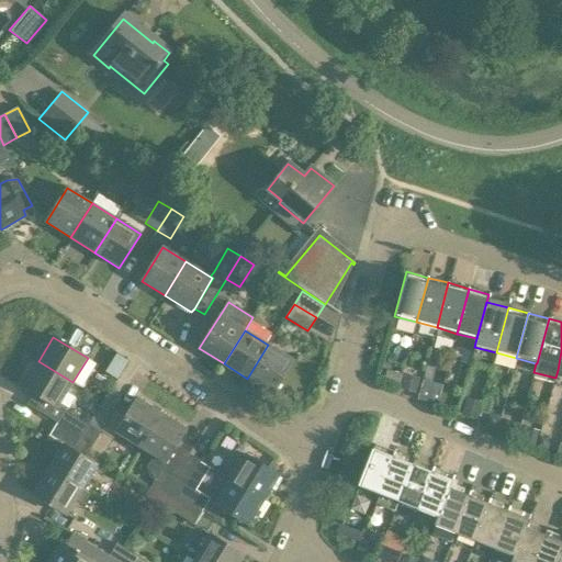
[(268,345),(247,379),(272,394),(293,360),(268,345)]
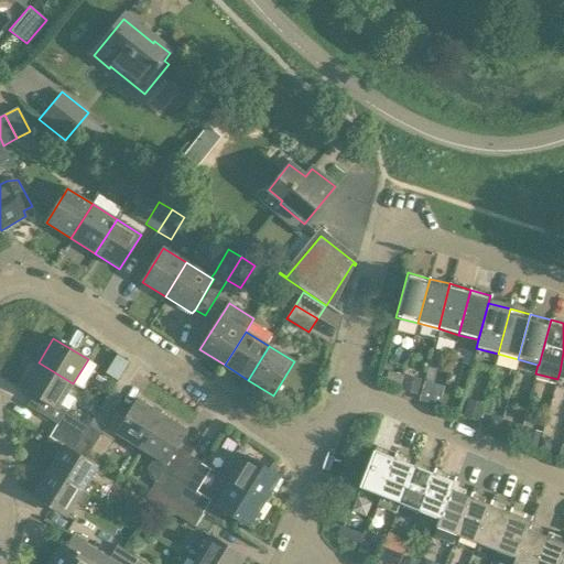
[(58,408),(61,404),(67,393),(73,383),(39,362),(23,388),(34,394),(28,405),(57,424),(65,412),(58,408)]
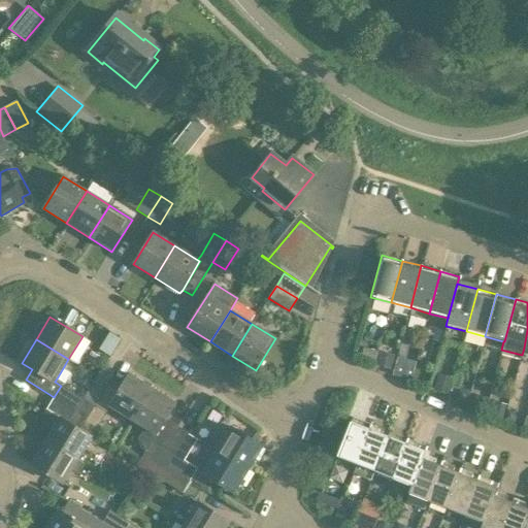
[(395,363),(392,376),(410,382),(415,368),(395,363)]
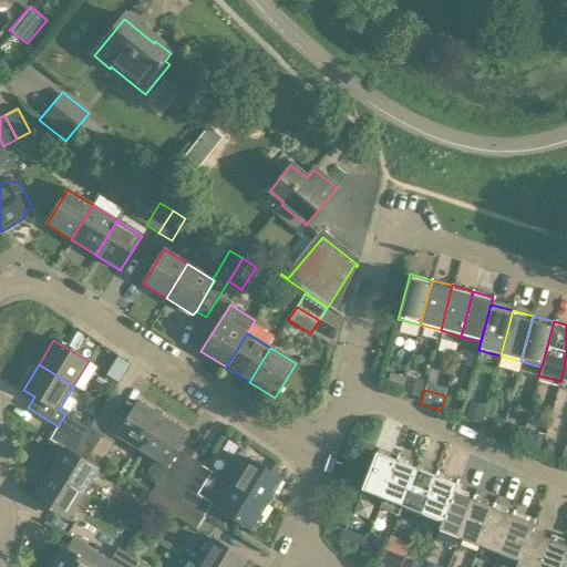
[(117,435),(143,452),(163,418),(138,402),(117,435)]
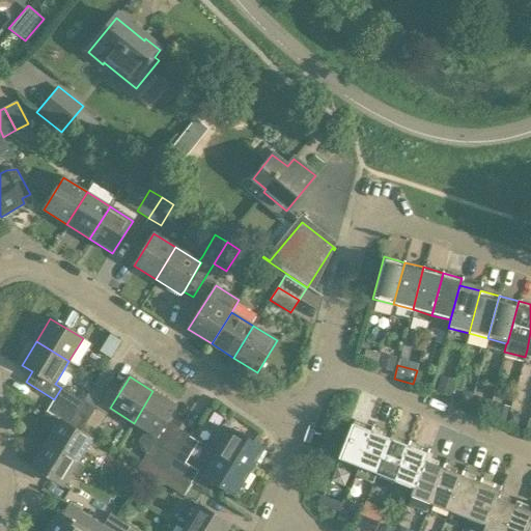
[(54,399),(76,413),(83,400),(62,387),(61,388),(54,399)]
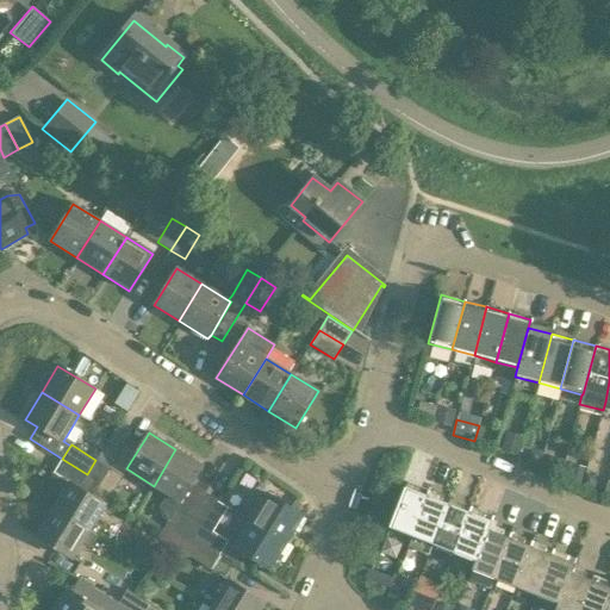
[(175,449),(154,486),(168,495),(163,503),(161,505),(161,508),(162,516),(163,518),(168,522),(159,537),(173,546),(190,518),(175,510),(180,502),(203,466),(175,449)]
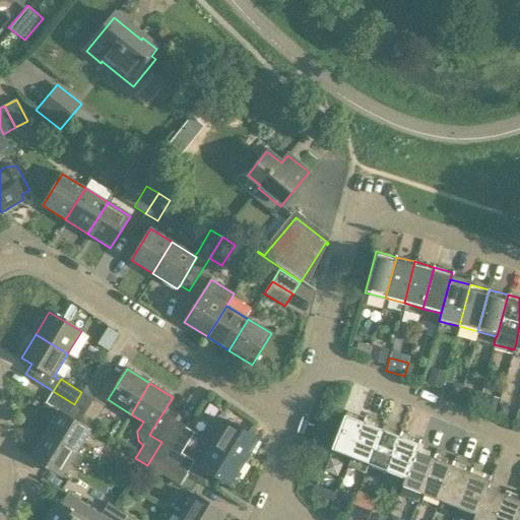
[(46,403),(58,410),(66,416),(69,412),(74,404),(53,391),(46,403)]
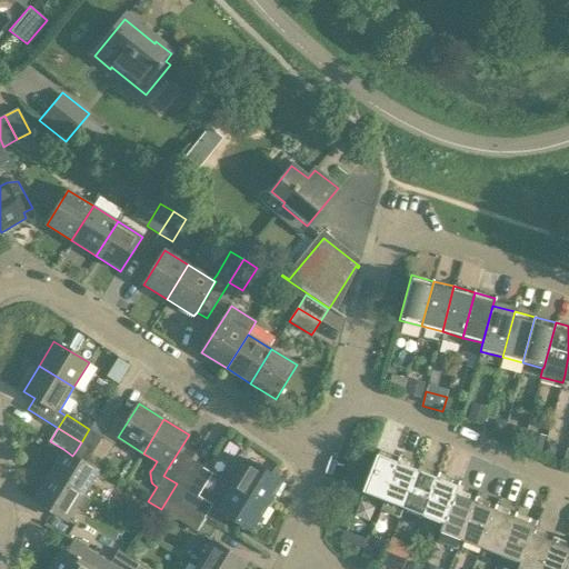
[(76,451),(88,459),(101,437),(89,429),(81,442),(76,451)]
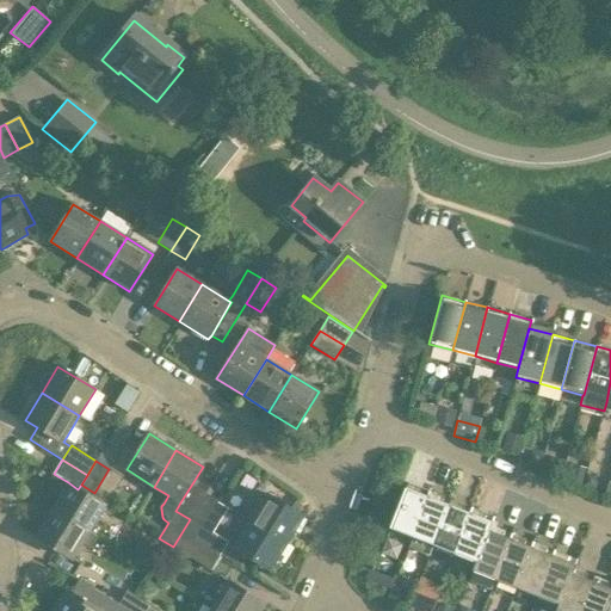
[(123,477),(109,469),(94,493),(109,501),(123,477)]
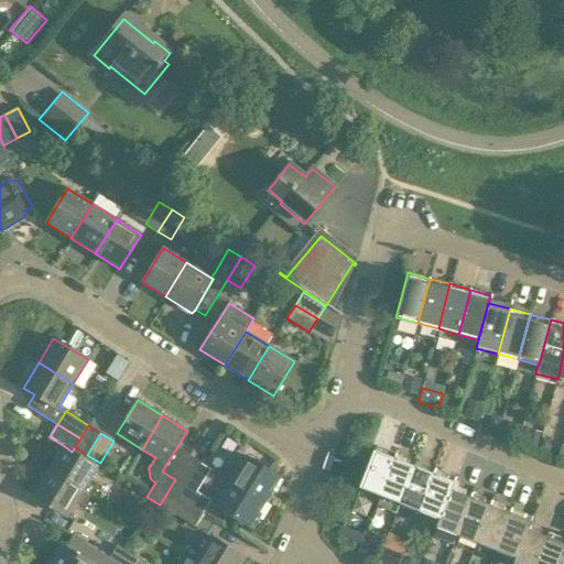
[(97,467),(72,452),(63,445),(47,470),(83,491),(97,467)]
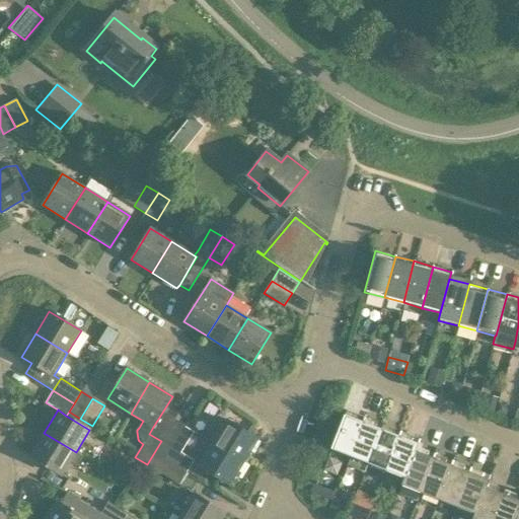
[(349,458),(365,419),(345,411),(329,451),(349,458)]
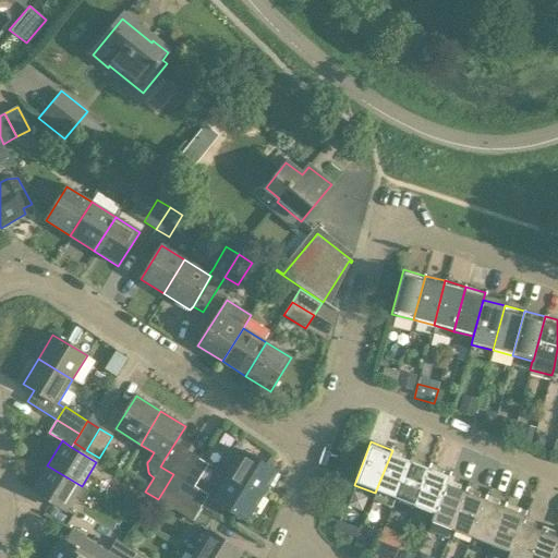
[(395,500),(411,458),(392,450),(375,493),(395,500)]
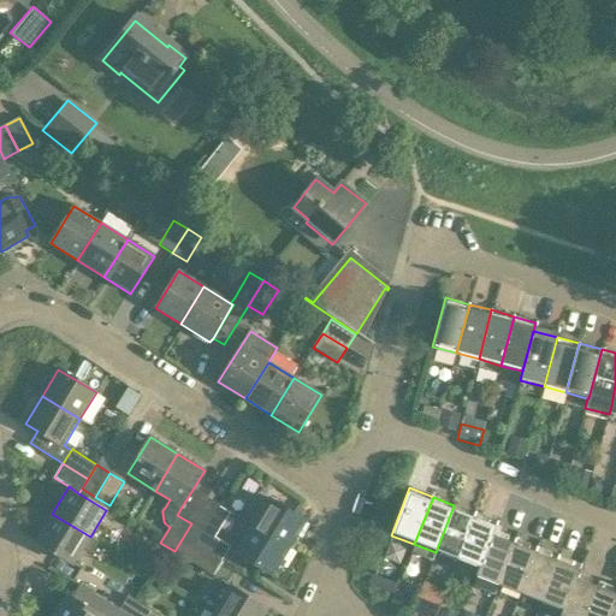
[(252,526),(289,548),(306,520),(268,498),(259,514),(246,505),(238,517),(243,520),(252,526)]
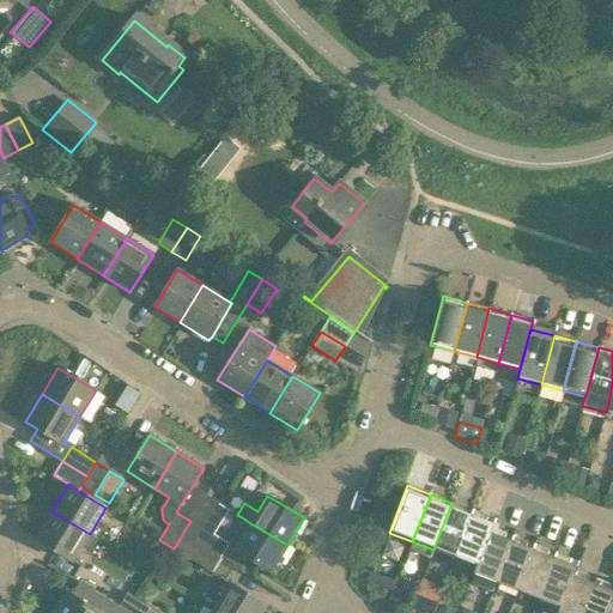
[(454,558),(473,511),(451,503),(434,550),(454,558)]
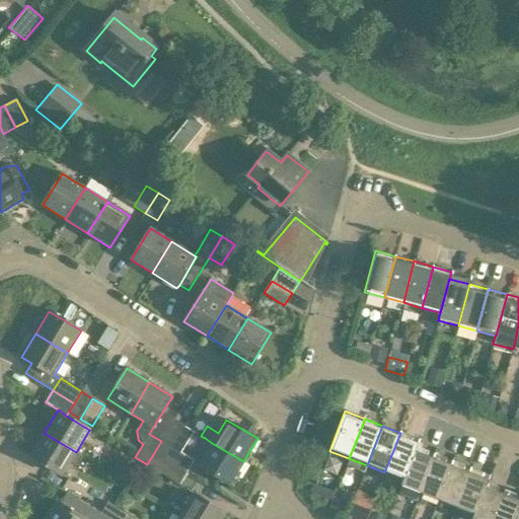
[(76,452),(44,433),(29,456),(61,475),(76,452)]
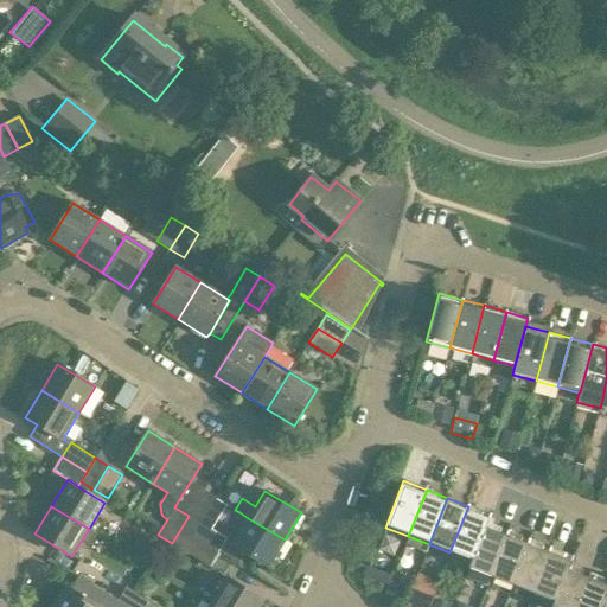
[(472,561),(487,522),(491,515),(468,506),(449,553),(472,561)]
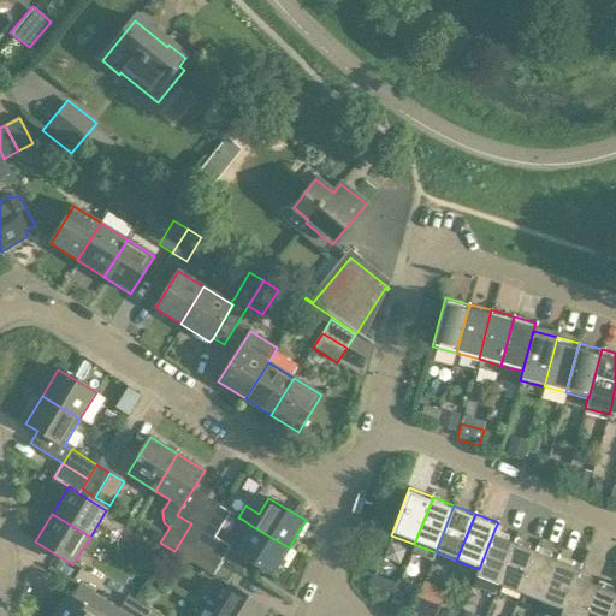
[(188,560),(196,545),(205,532),(191,523),(175,551),(188,560)]
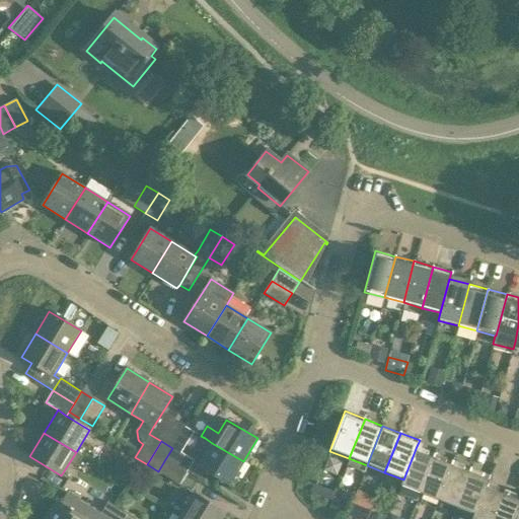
[(243,461),(212,443),(199,465),(230,485),(243,461)]
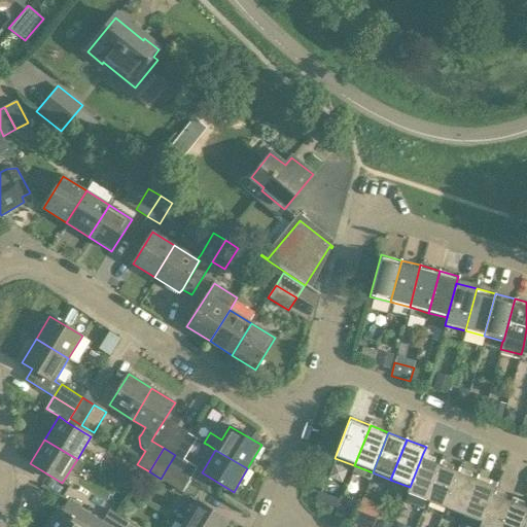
[(425,501),(442,460),(423,453),(410,487),(407,494),(425,501)]
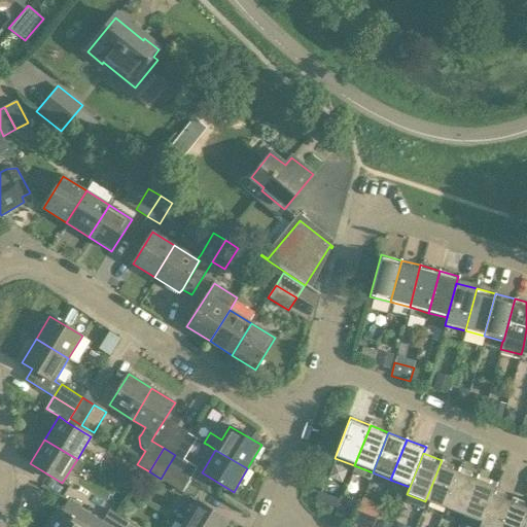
[(175,455),(168,466),(188,480),(196,467),(175,455)]
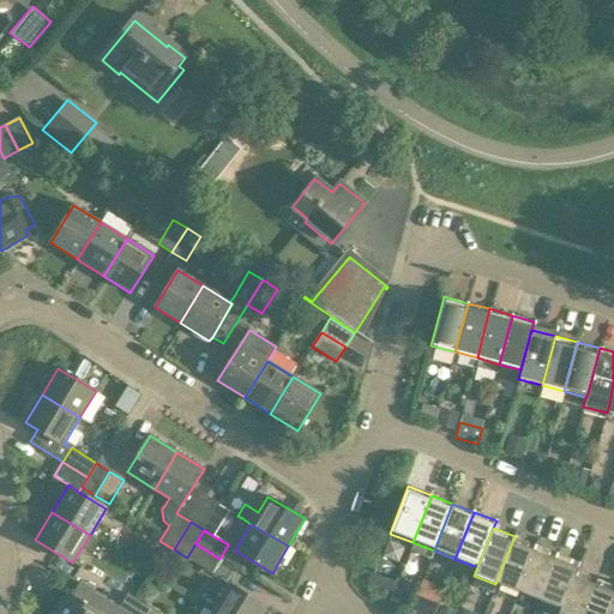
[(517,593),(536,545),(515,536),(495,584),(517,593)]
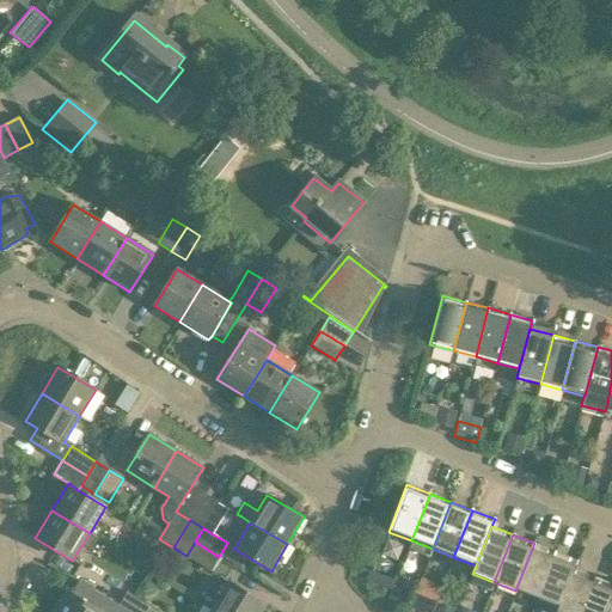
[(195,542),(187,556),(210,570),(219,557),(195,542)]
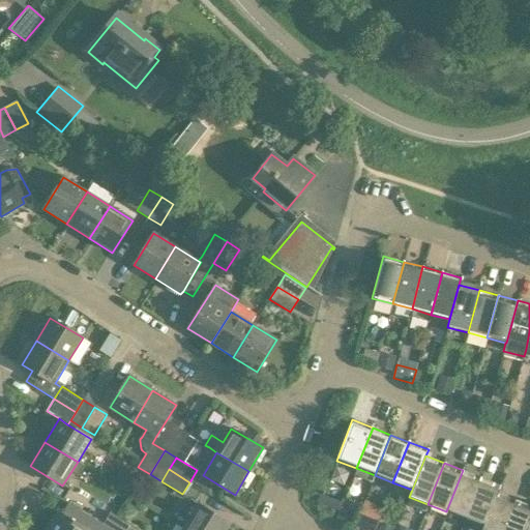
[(466,519),(481,477),(463,470),(446,511),(466,519)]
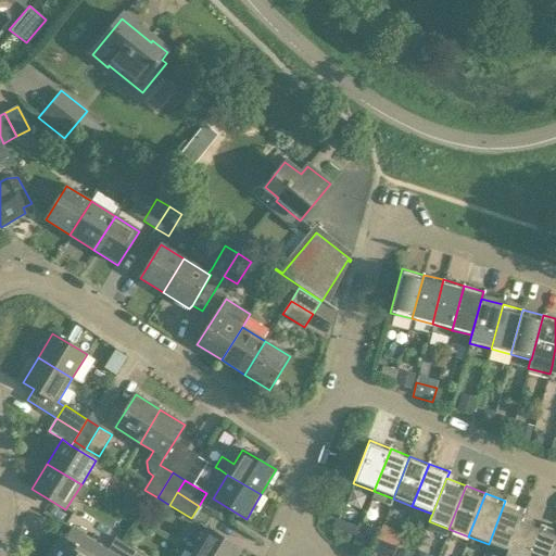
[(507,552),(521,517),(525,508),(505,501),(489,544),(507,552)]
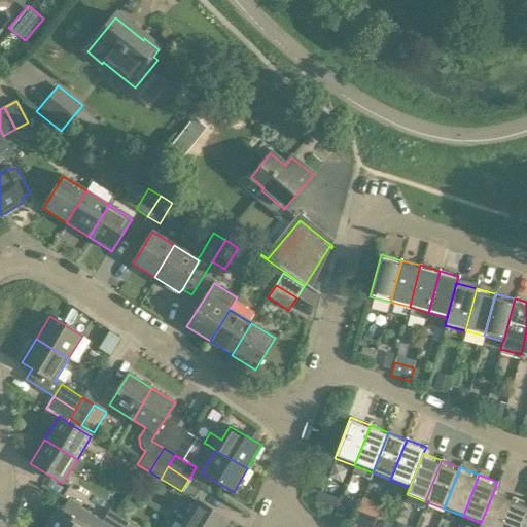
[(500,526),(513,497),(494,490),(481,523),(479,526),(500,526)]
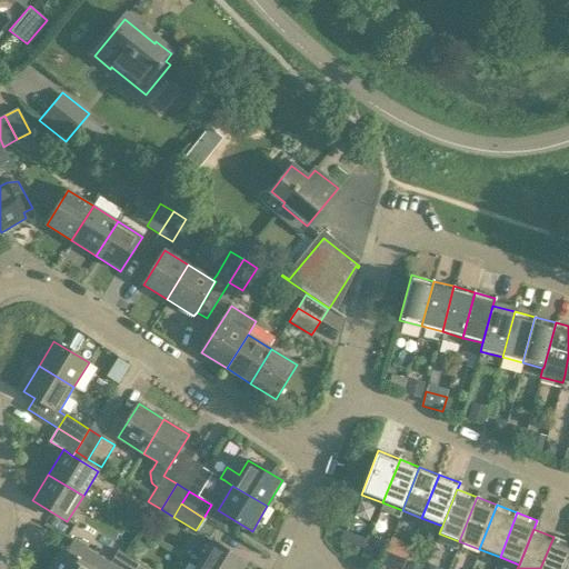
[(563,568),(568,556),(568,542),(553,537),(540,568),(563,568)]
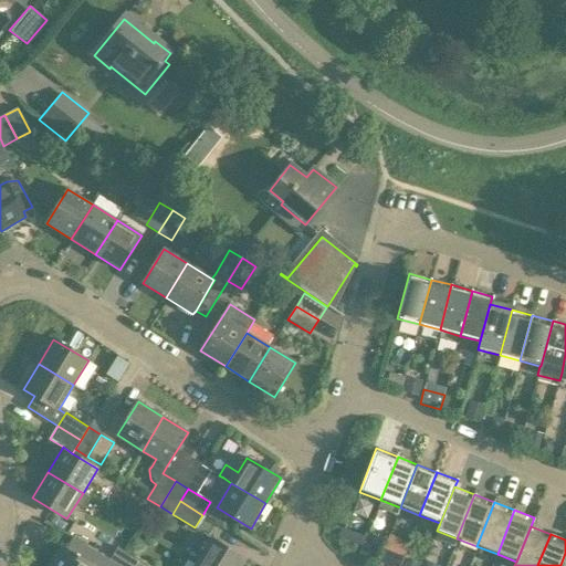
[(211,538),(196,563),(200,565),(241,565),(245,559),(211,538)]
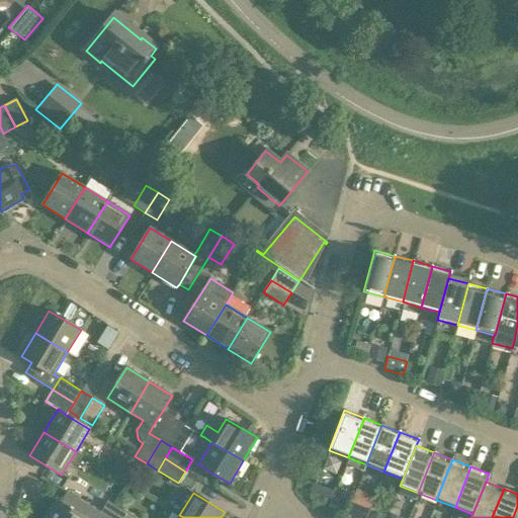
[(55,501),(44,517),(107,517),(100,513),(100,512),(79,499),(72,511),(55,501)]
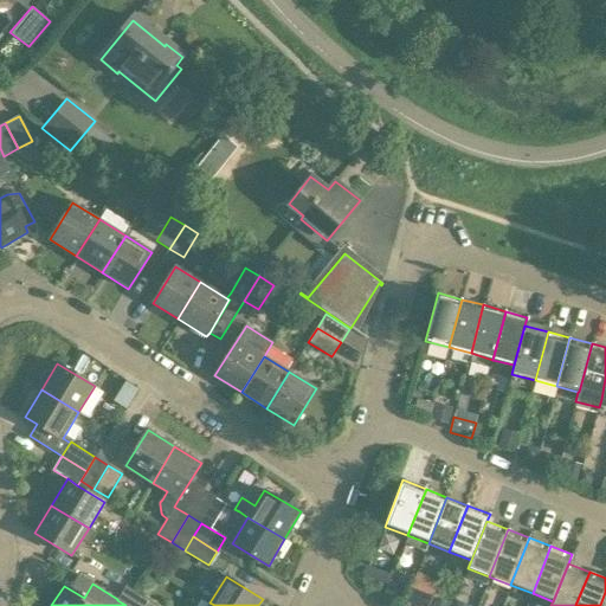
[(126,586),(117,599),(117,600),(126,605),(146,605),(149,601),(126,586)]
